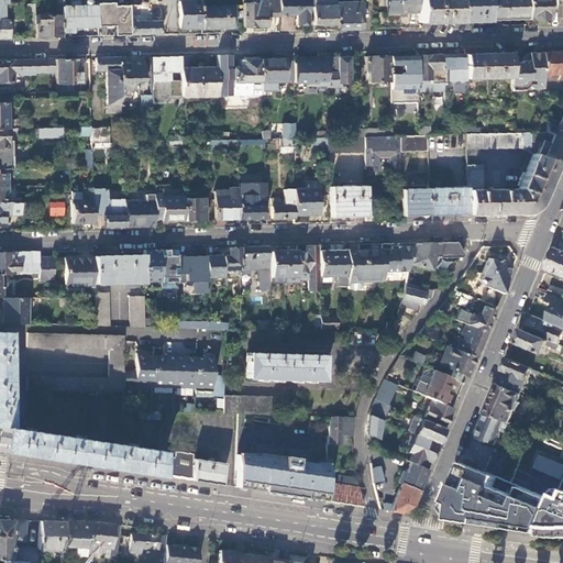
[(201,30),(201,9),(200,0),(181,0),(181,1),(179,2),(179,30),(201,30)]
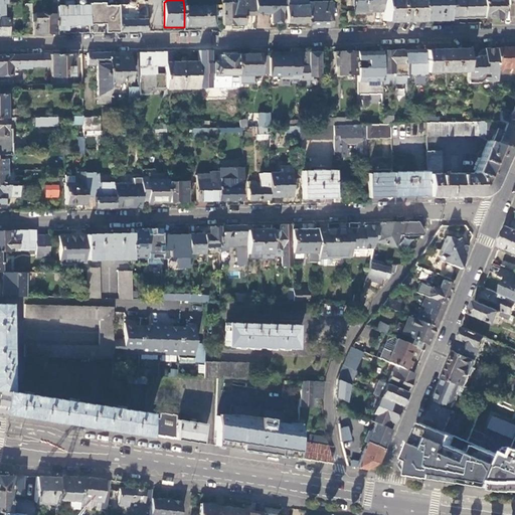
[(233,0),(233,3),(221,3),(222,25),(244,24),(244,17),(254,17),(254,14),(253,0),(233,0)]
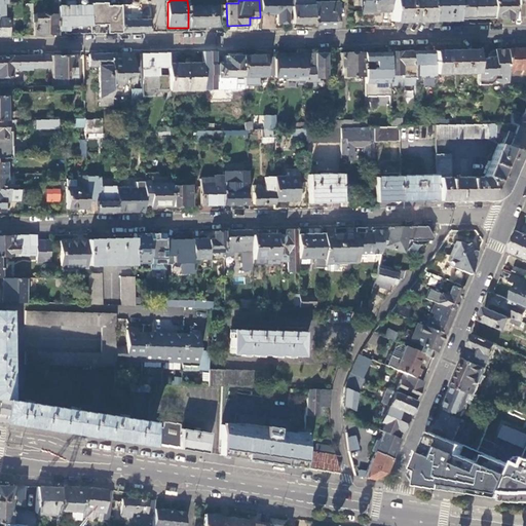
[(287,0),(259,0),(260,14),(276,14),(276,25),(288,25),(287,0)]
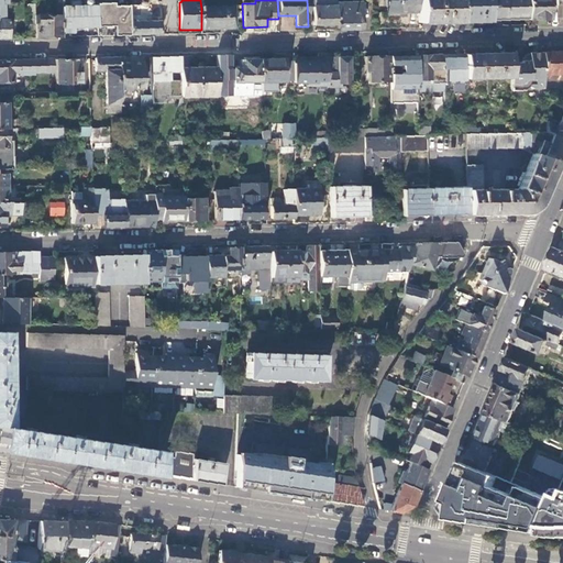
[(337,8),(337,0),(331,0),(331,7),(313,7),(315,25),(337,25),(337,8)]
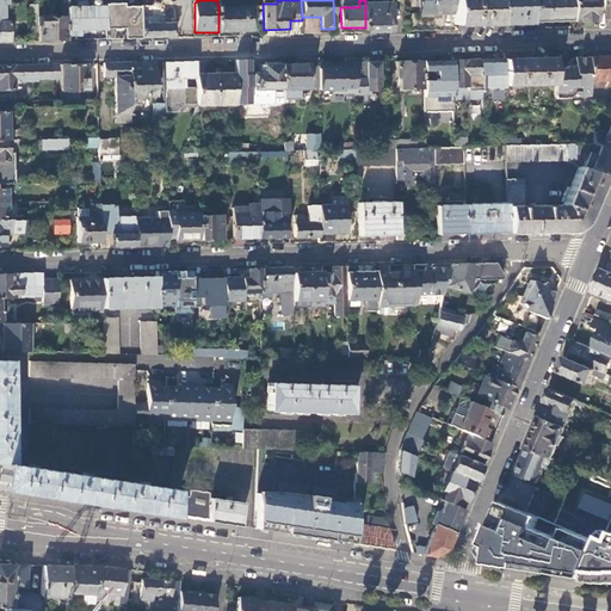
[(454,0),(419,0),(420,14),(455,14),(454,0)]
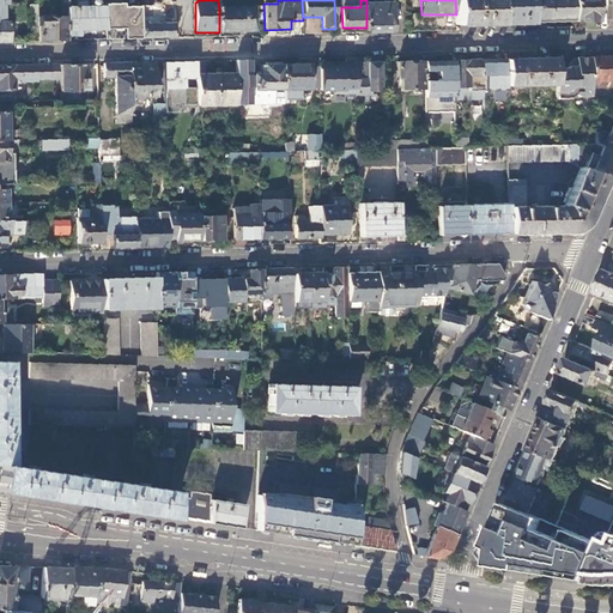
[(456,25),(501,24),(501,0),(455,0),(456,14),(456,25)]
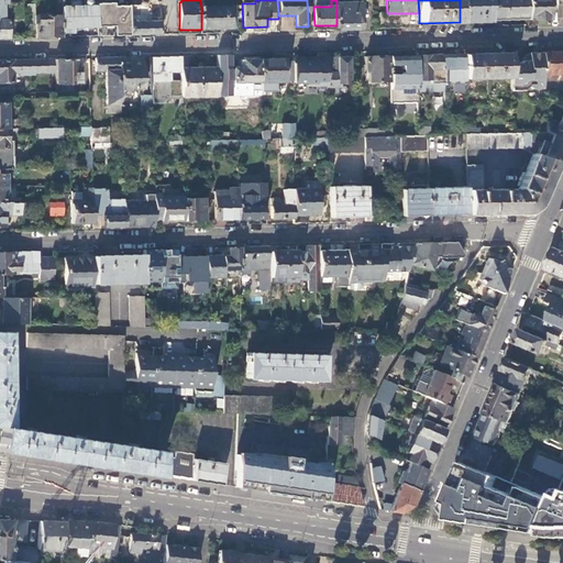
[(460,0),(460,22),(493,21),(493,19),(492,0),(460,0)]
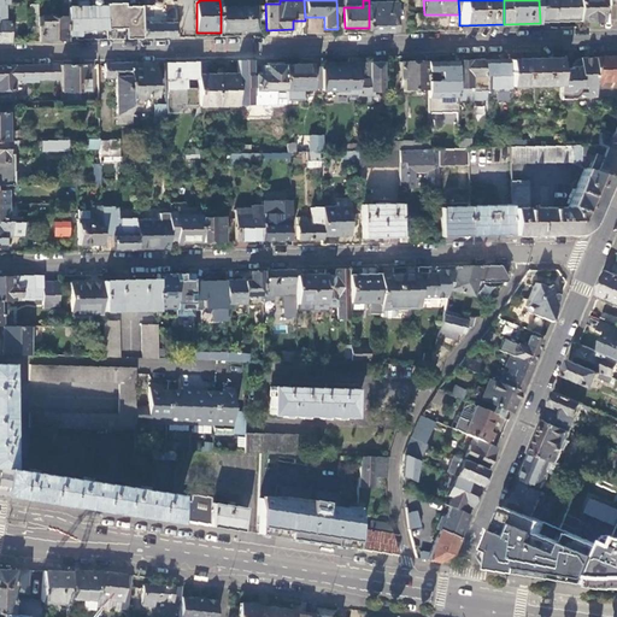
[(539,0),(540,21),(579,19),(577,0),(539,0)]
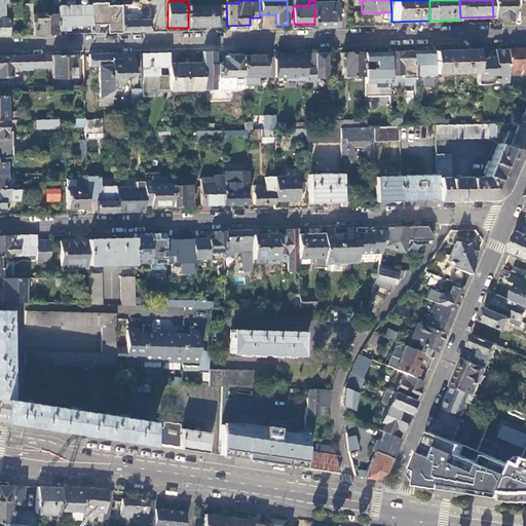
[(514,0),(492,0),(493,16),(493,20),(515,20),(514,0)]
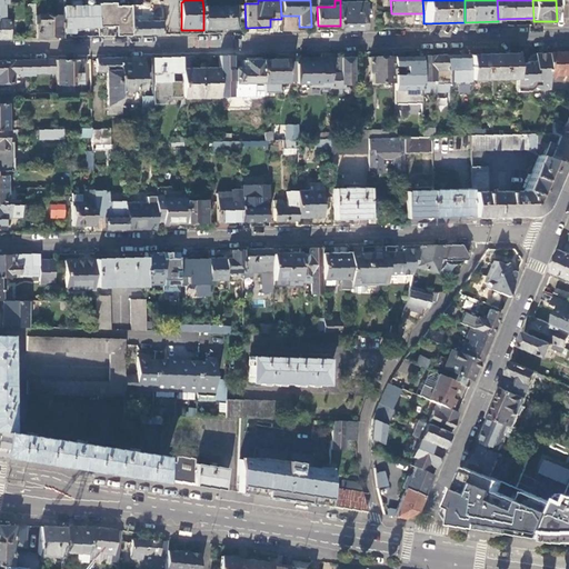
[(115,3),(98,5),(98,7),(98,28),(115,28),(115,38),(131,37),(131,7),(115,7),(115,3)]
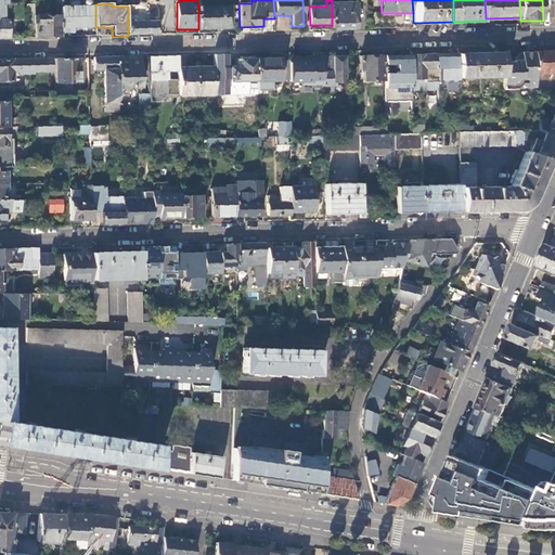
[(142,36),(158,35),(157,22),(144,23),(144,20),(150,20),(149,5),(128,7),(128,36),(142,36)]
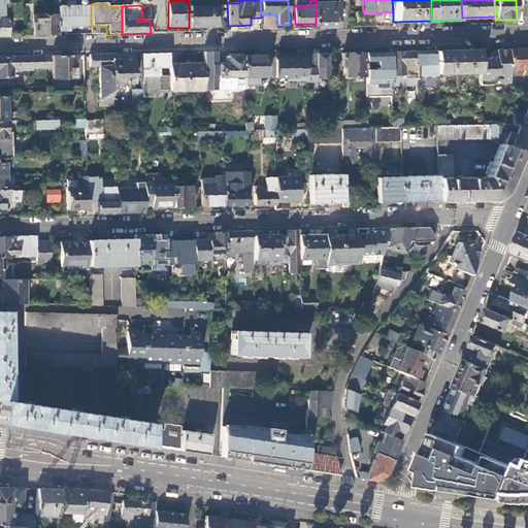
[(91,26),(91,6),(65,7),(59,7),(58,14),(58,31),(67,31),(67,27),(91,26)]
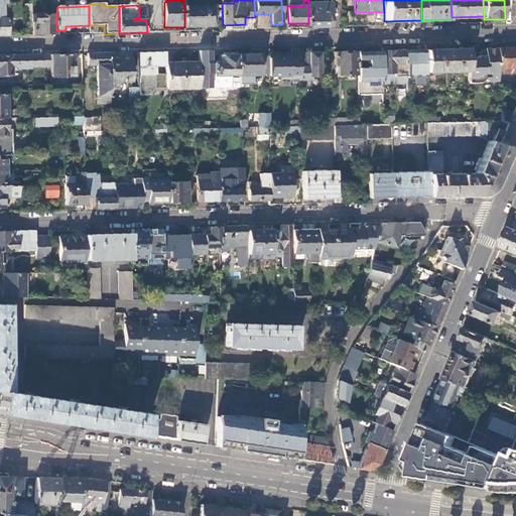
[(309,28),(332,27),(331,7),(308,7),(308,23),(309,28)]
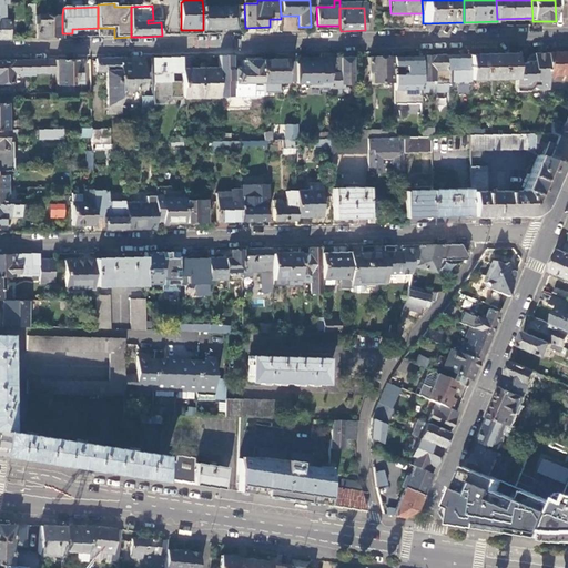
[(203,30),(203,31),(235,30),(235,9),(203,9),(203,30)]
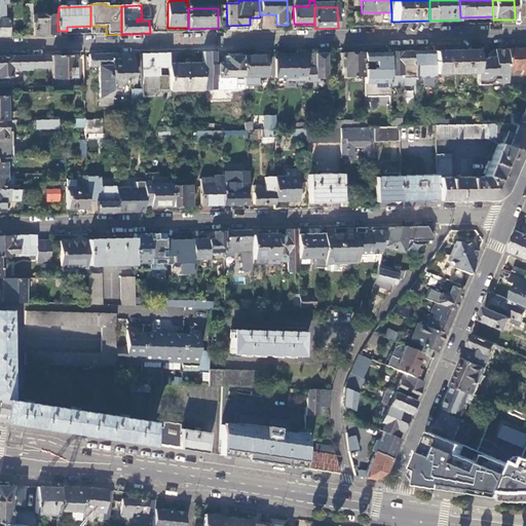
[(45,36),(58,36),(58,31),(58,14),(52,14),(33,14),(33,29),(34,36),(45,36)]
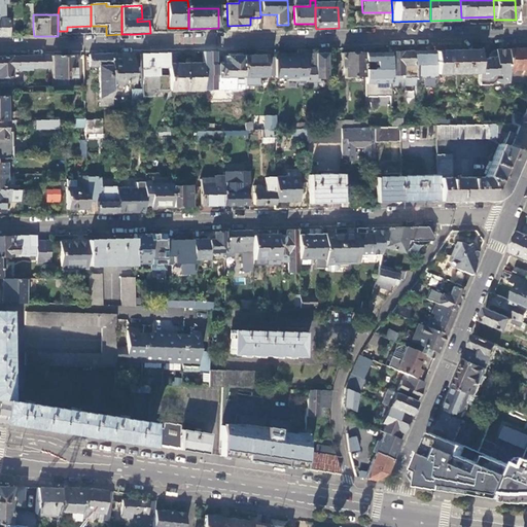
[(0,36),(8,37),(8,16),(0,16),(0,36)]
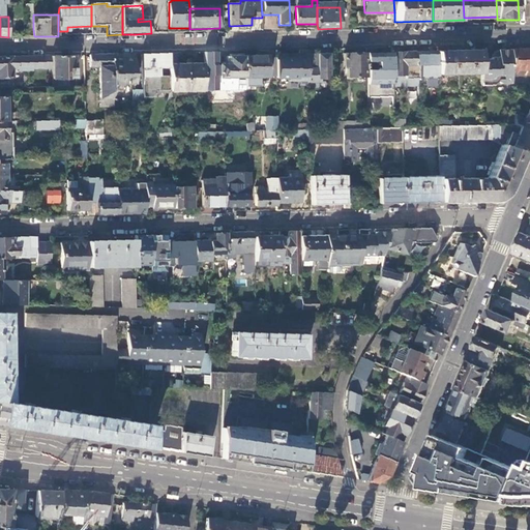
[(511,70),(511,50),(502,51),(498,51),(490,59),(479,59),(480,74),(480,87),(494,87),(497,83),(501,85),(511,85),(511,70)]
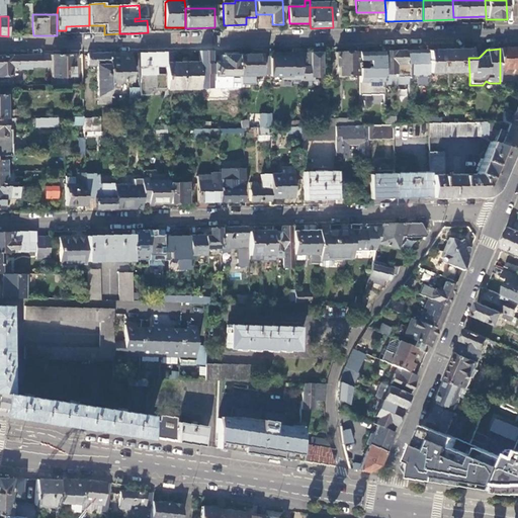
[(517,49),(512,49),(500,49),(500,69),(517,69),(517,49)]
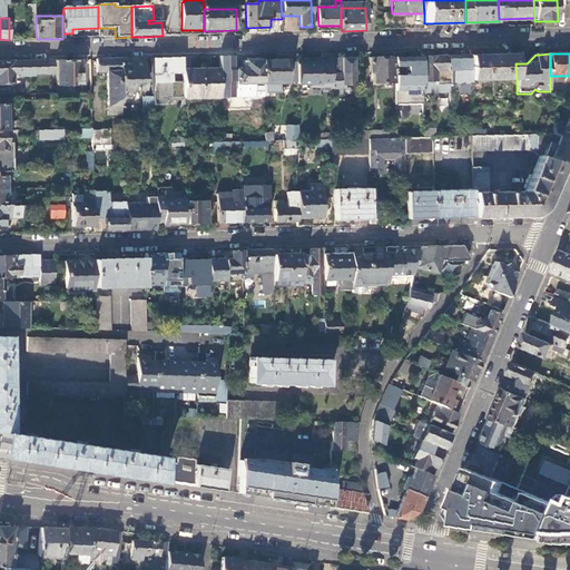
[(517,79),(516,64),(516,55),(490,56),(469,56),(469,76),(469,80),(517,79)]
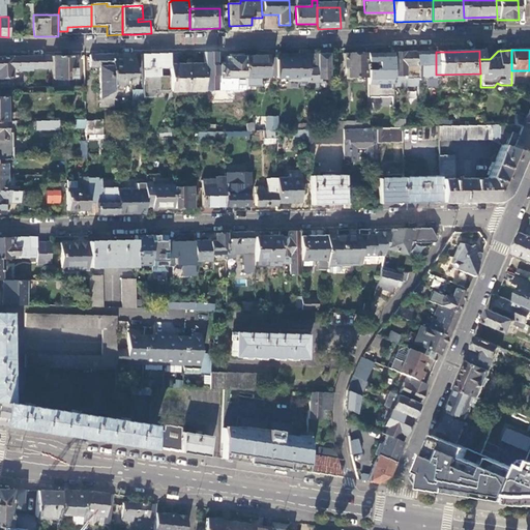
[(424,52),(418,53),(418,65),(419,79),(424,79),(424,71),(436,70),(436,52),(424,52)]
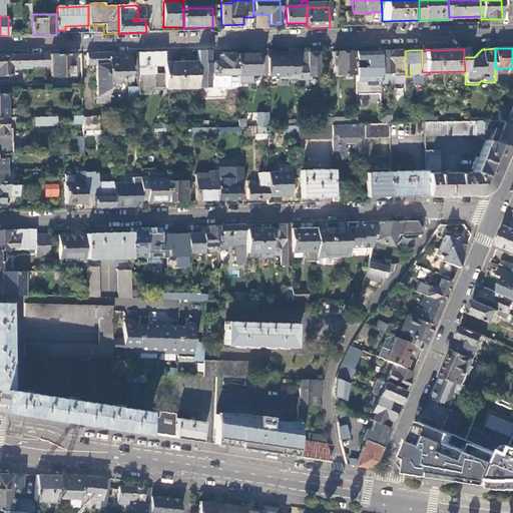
[(150,88),(164,88),(164,73),(154,73),(154,66),(164,66),(164,63),(164,51),(153,52),(136,52),(137,87),(137,94),(150,94),(150,88)]
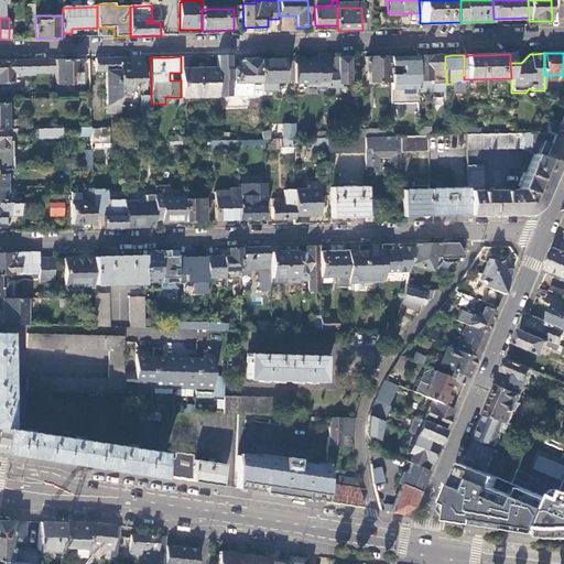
[(418,90),(416,56),(402,57),(390,57),(390,66),(401,66),(401,75),(390,75),(390,83),(391,104),(419,104),(418,90)]
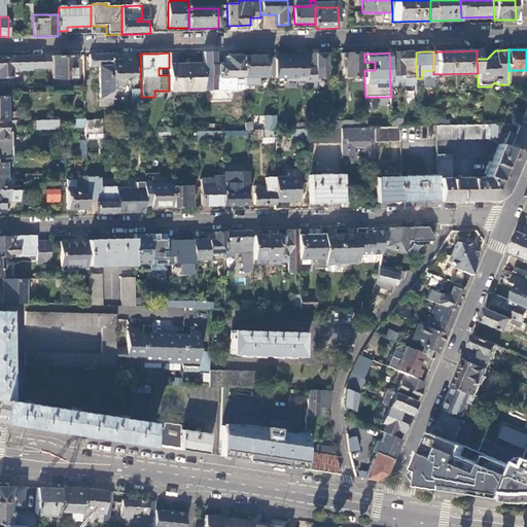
[(401,53),(389,53),(390,84),(396,84),(395,75),(401,75),(401,78),(417,78),(416,65),(412,65),(412,53),(401,53)]
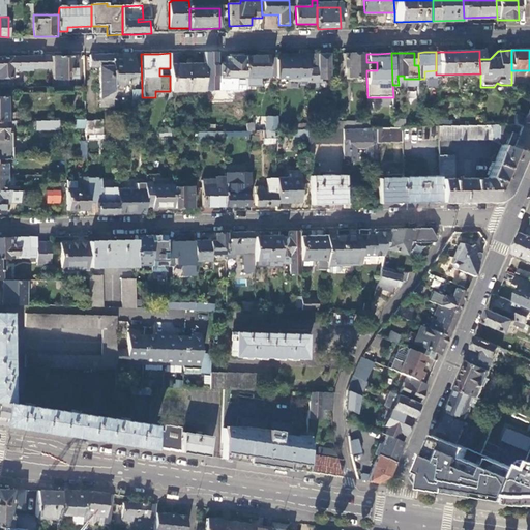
[(136,84),(136,54),(124,54),(112,55),(113,85),(136,84)]
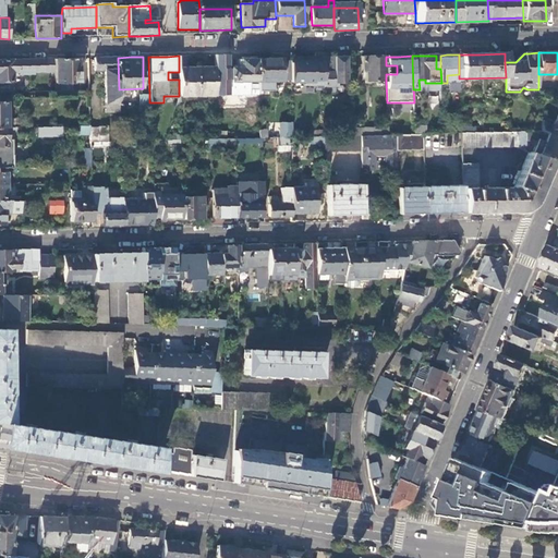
[(298,58),(290,58),(290,61),(290,75),(296,75),(296,80),(299,80),(299,77),(307,77),(307,74),(324,74),(323,57),(298,58)]
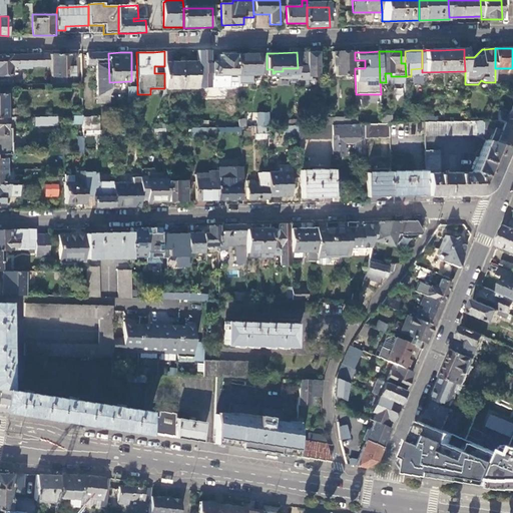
[(312,52),(297,52),(298,68),(298,84),(308,84),(308,79),(309,79),(309,76),(317,76),(317,52),(312,52)]
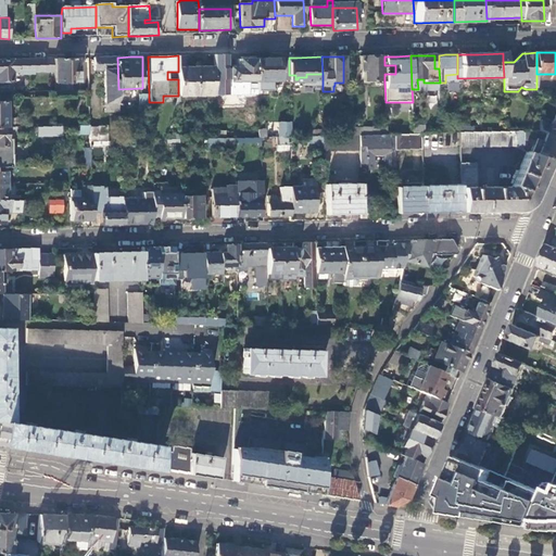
[(364,83),(384,81),(384,74),(384,65),(384,57),(371,57),(359,58),(361,71),(363,71),(364,83)]
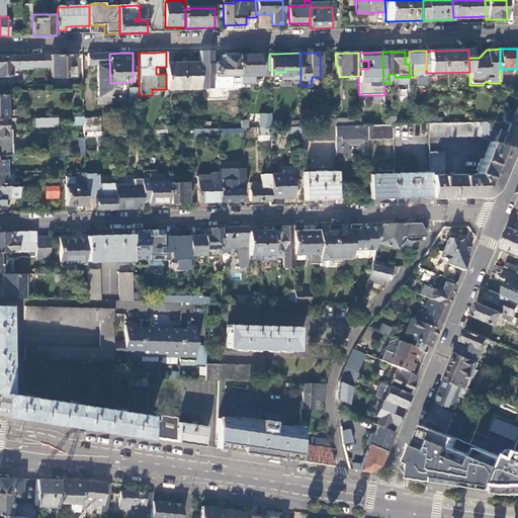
[(110,83),(109,54),(101,54),(88,54),(88,67),(97,66),(98,105),(111,105),(110,83)]
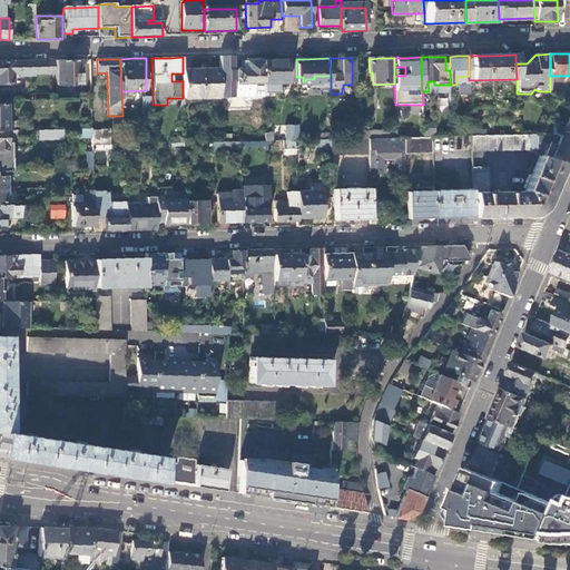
[(55,75),(55,60),(25,61),(0,61),(0,85),(12,85),(12,76),(17,76),(17,78),(33,78),(33,76),(55,75)]
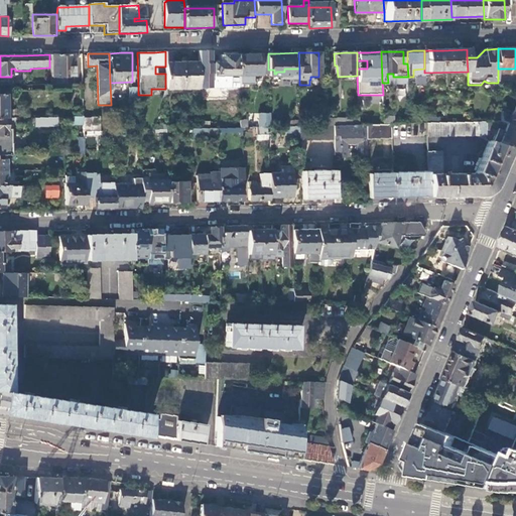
[(62,54),(49,54),(49,68),(49,78),(72,78),(72,54),(62,54)]
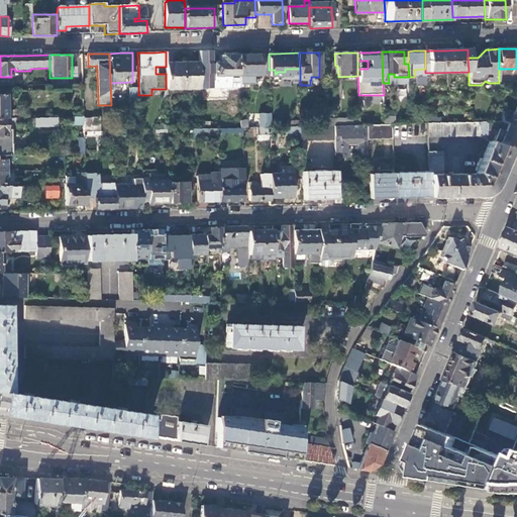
[(238,76),(238,55),(231,55),(222,56),(222,64),(212,64),(213,77),(238,76)]
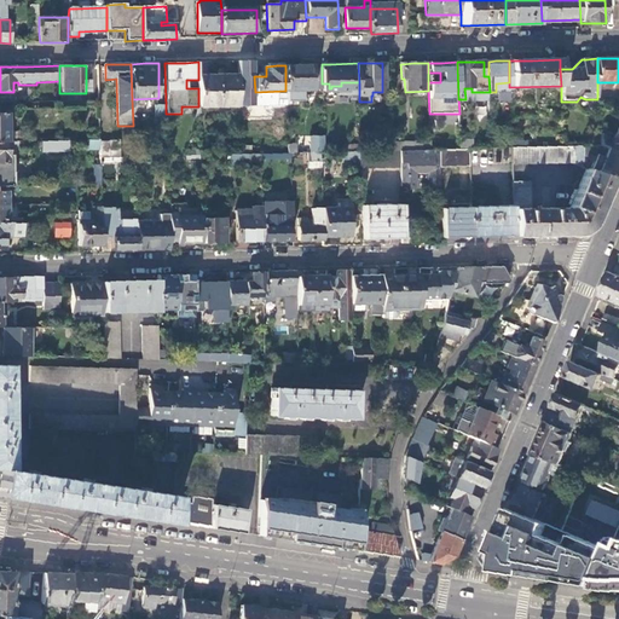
[(322,84),(322,68),(312,68),(312,65),(299,65),(285,65),(285,91),(285,99),(293,99),(293,92),(313,91),(313,90),(322,90),(322,84)]
